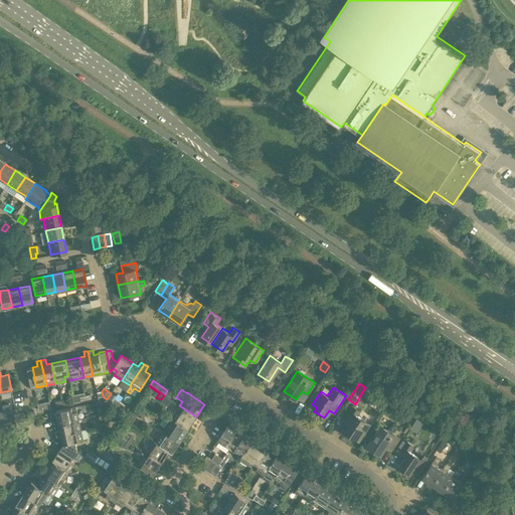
[(50,407),(49,401),(37,403),(38,409),(50,407)]
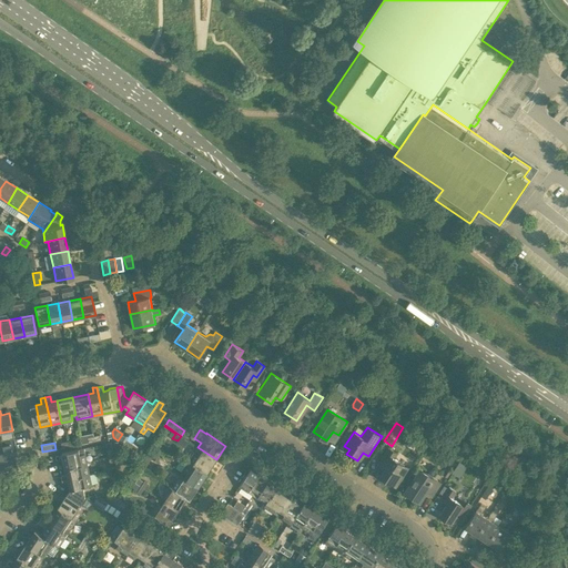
[(216,459),(198,447),(194,452),(190,449),(186,455),(191,457),(189,460),(208,473),(216,459)]
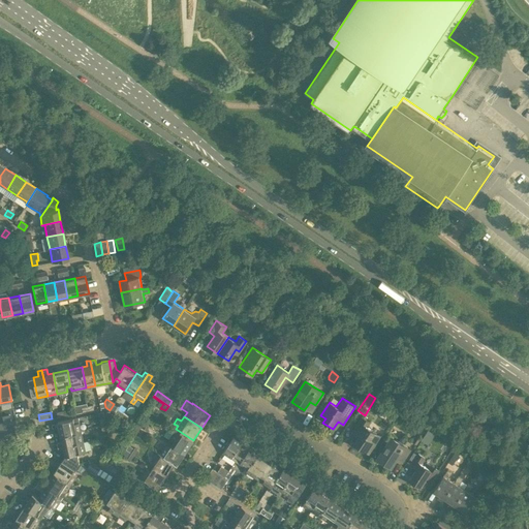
[(61,436),(82,432),(80,422),(79,417),(73,418),(73,417),(58,422),(61,436)]
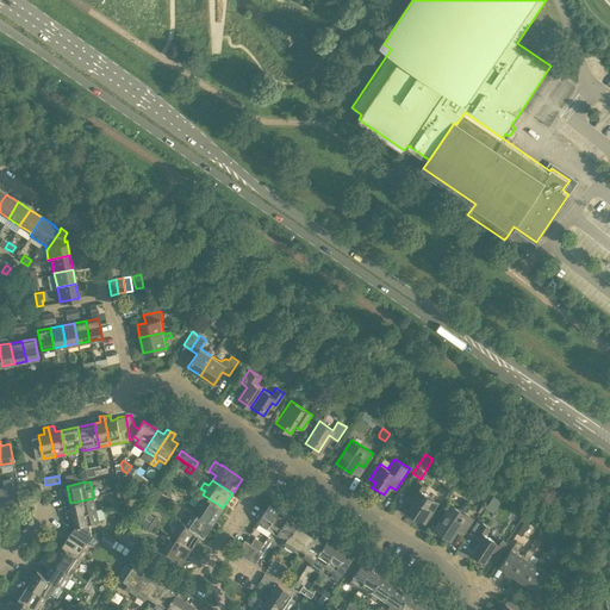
[(408,511),(425,522),(439,502),(423,492),(425,487),(417,481),(408,496),(415,500),(408,511)]
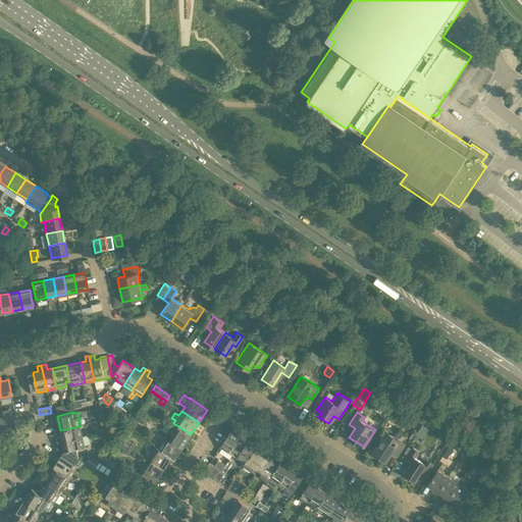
[(173,423),(165,435),(169,437),(183,447),(191,434),(173,423)]
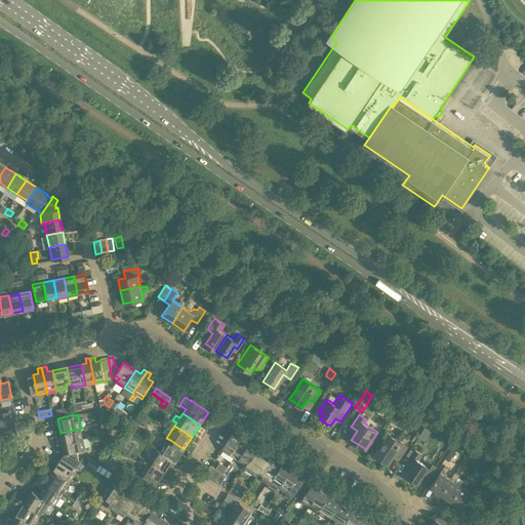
[(425,439),(430,430),(422,427),(418,436),(425,439)]
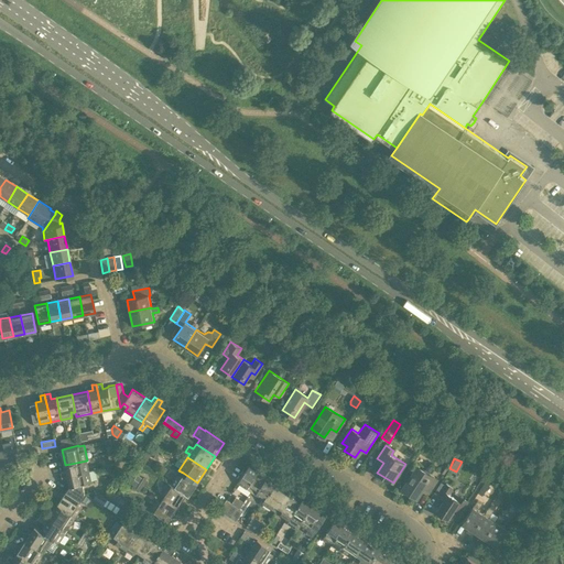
[(62,476),(89,470),(87,461),(65,465),(66,470),(61,472),(62,476)]
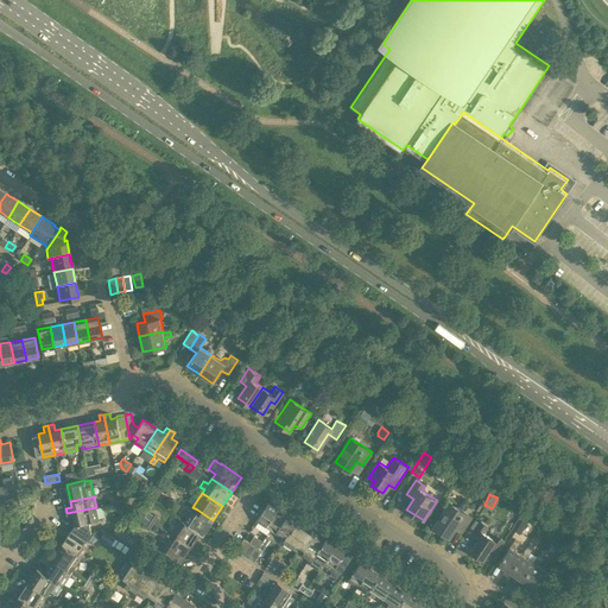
[(255,520),(266,526),(271,530),(284,510),(268,500),(255,520)]
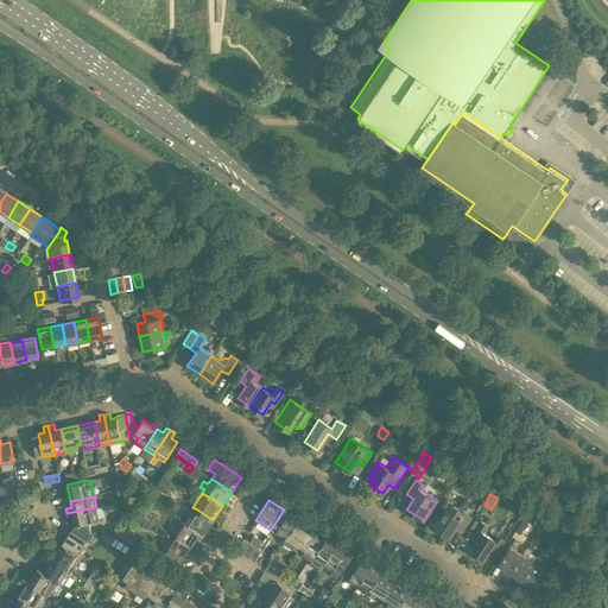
[(462,531),(470,518),(450,505),(435,527),(449,537),(455,526),(462,531)]
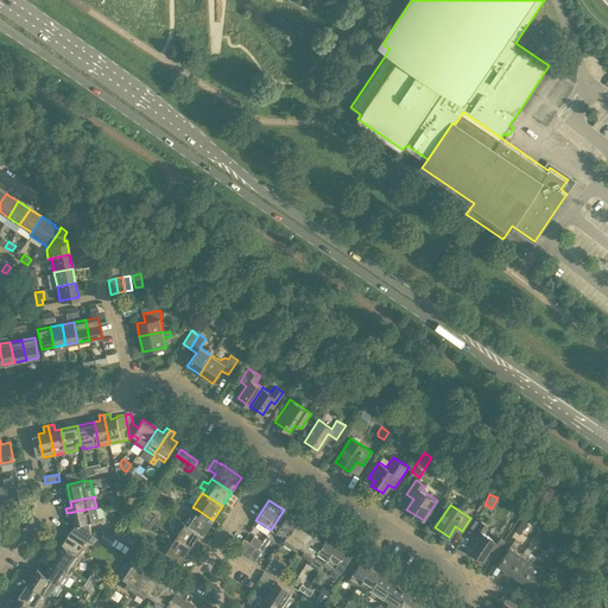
[(99,519),(96,507),(67,513),(68,518),(74,517),(75,524),(89,521),(99,519)]
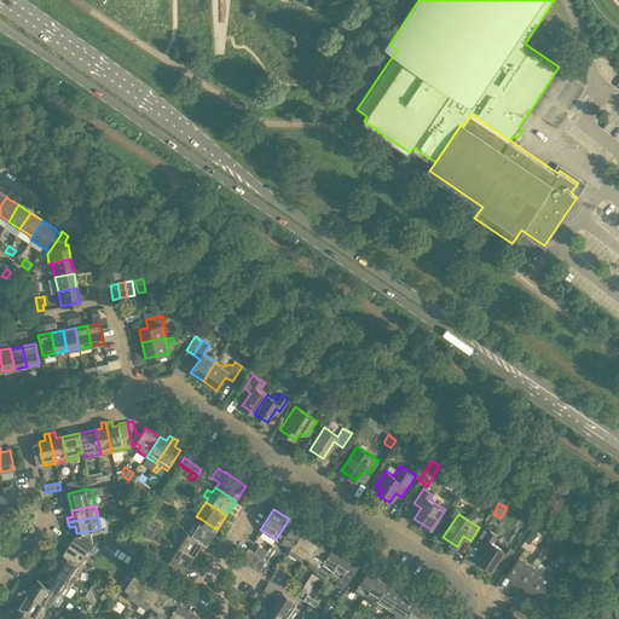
[(207,544),(217,530),(201,519),(198,524),(194,521),(186,531),(203,543),(207,544)]
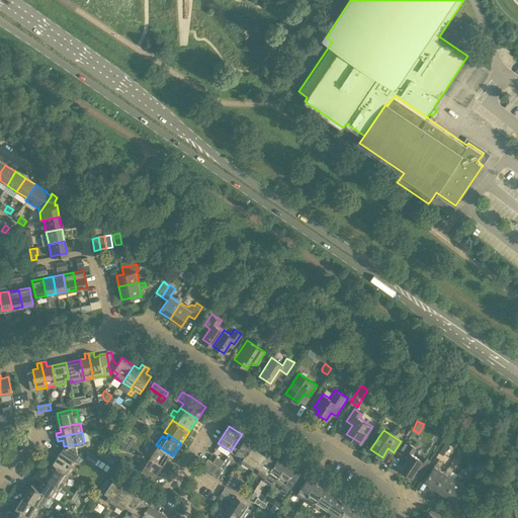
[(231,451),(234,453),(242,459),(252,445),(254,442),(242,434),(231,451)]
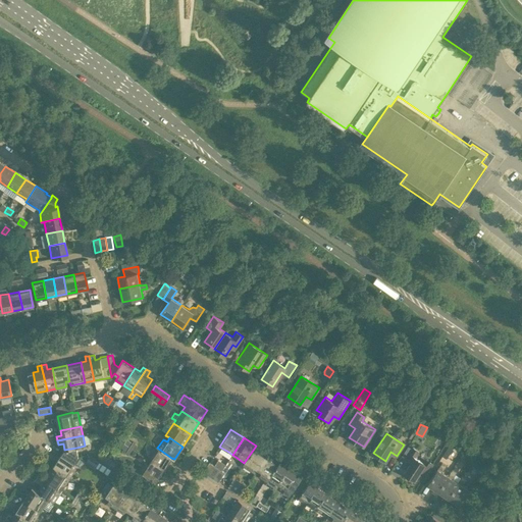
[(126,439),(124,444),(134,450),(137,445),(133,441),(132,442),(126,439)]
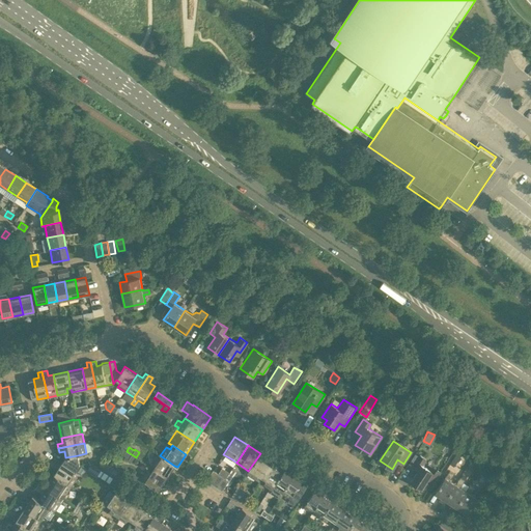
[(133,463),(136,457),(127,451),(123,449),(120,454),(129,459),(133,463)]
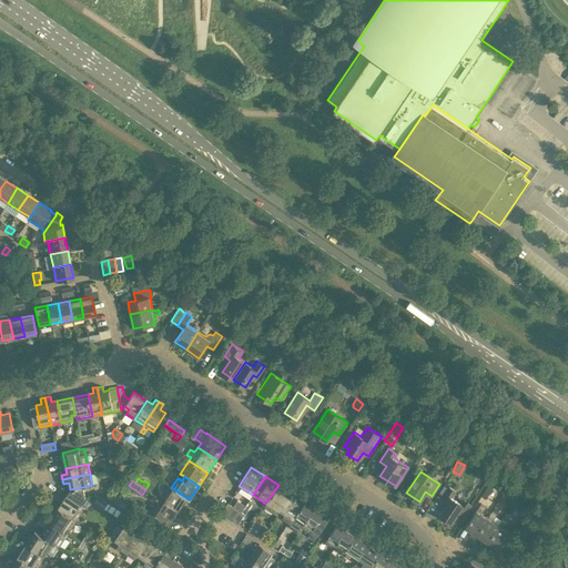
[(164,501),(179,510),(186,498),(171,487),(169,485),(162,494),(166,497),(164,501)]
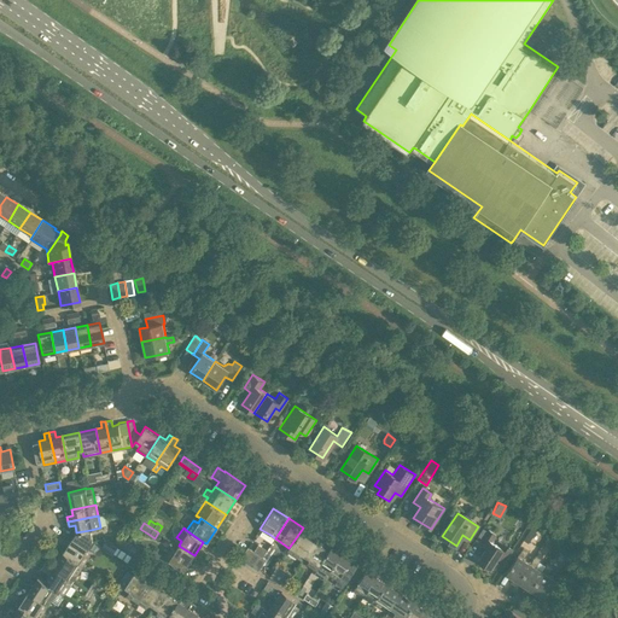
[(91,530),(76,532),(73,537),(88,547),(93,541),(91,530)]
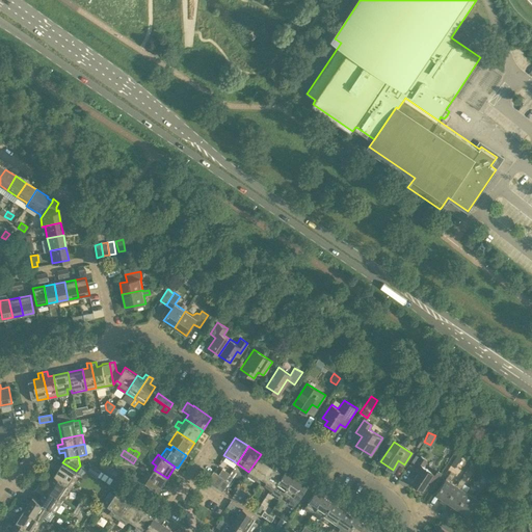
[(432,471),(431,471),(423,466),(427,460),(421,456),(414,468),(419,471),(411,482),(422,489),(427,482),(432,485),(441,473),(436,470),(435,470),(434,470),(433,470),(432,471)]
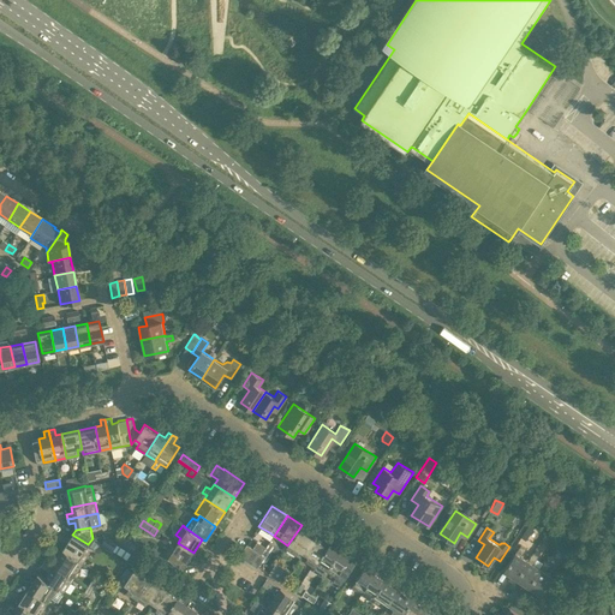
[(303,553),(314,537),(299,529),(287,545),(286,548),(296,555),(299,550),(303,553)]
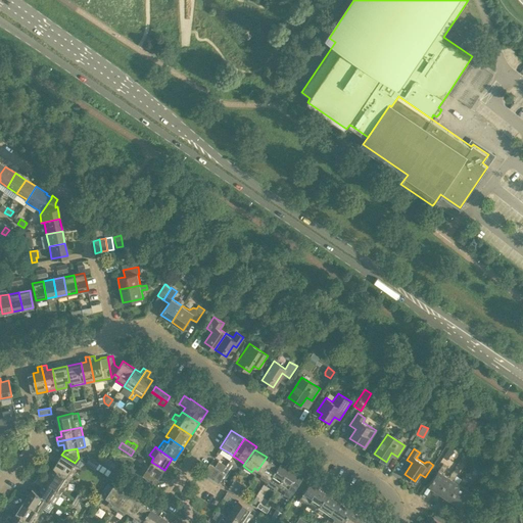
[(75,463),(61,455),(53,467),(70,478),(76,470),(72,467),(75,463)]
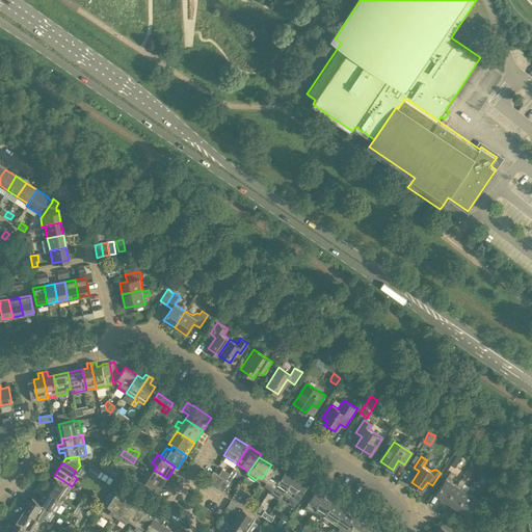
[(274,488),(284,473),(271,464),(262,478),(266,481),(264,485),(272,490),(274,488)]
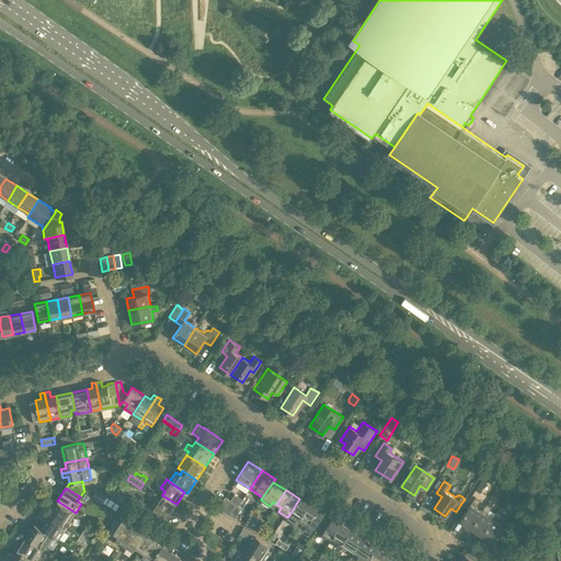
[(95,491),(93,495),(103,502),(106,496),(102,493),(101,494),(95,491)]
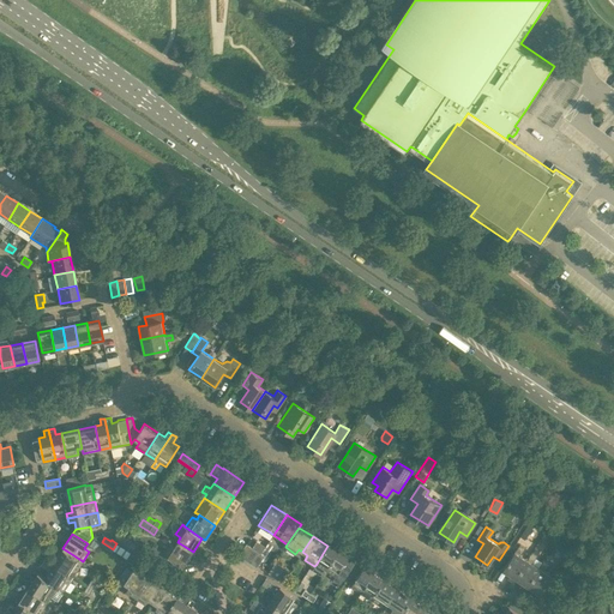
[(327,546),(317,564),(326,570),(343,545),(338,541),(335,547),(330,542),(327,546)]
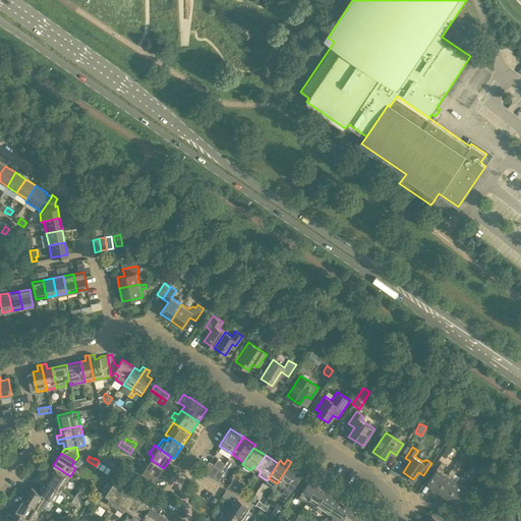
[(156,481),(164,468),(151,460),(148,464),(143,461),(138,469),(152,478),(156,481)]
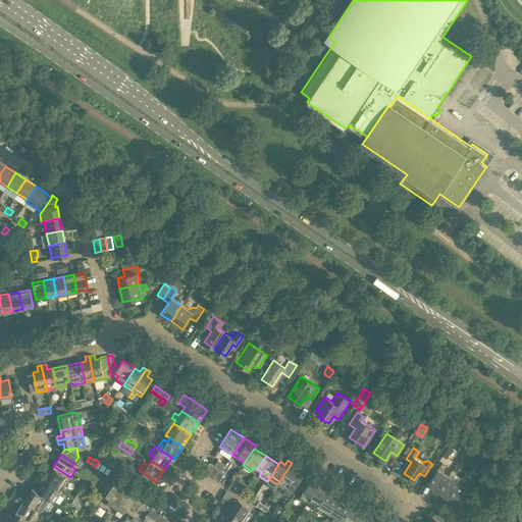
[(203,472),(208,475),(214,465),(209,462),(203,472)]
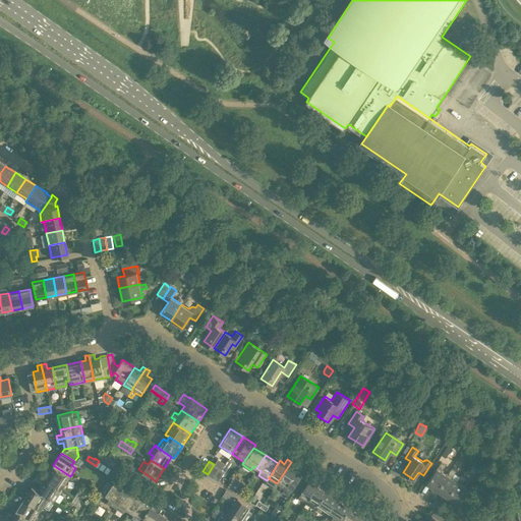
[(432,487),(430,490),(436,494),(447,474),(441,471),(446,464),(441,461),(437,468),(426,483),(432,487)]
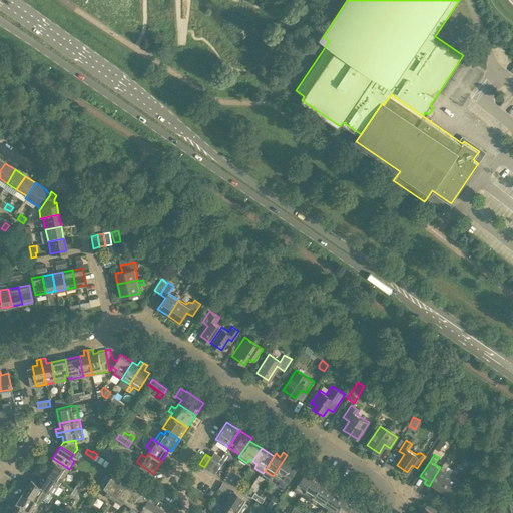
[(287,455),(273,476),(281,481),(279,485),(284,488),(297,468),(287,461),(290,457),(287,455)]
